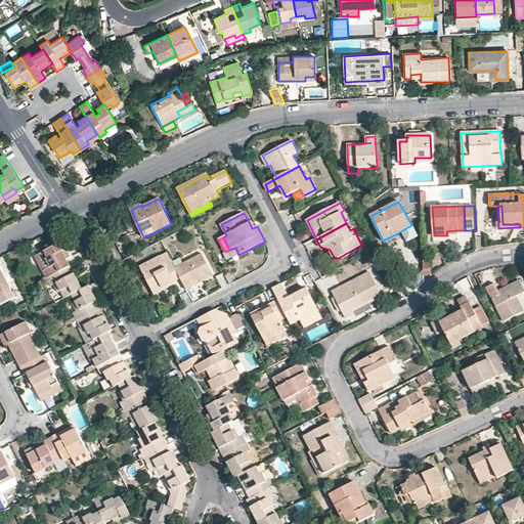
[(35,255),(47,278),(71,266),(68,259),(71,257),(69,253),(62,241),(35,255)]
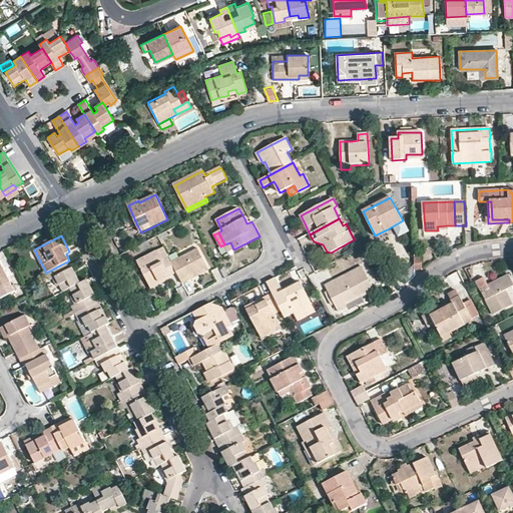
[(228,252),(233,249),(230,242),(224,244),(228,252)]
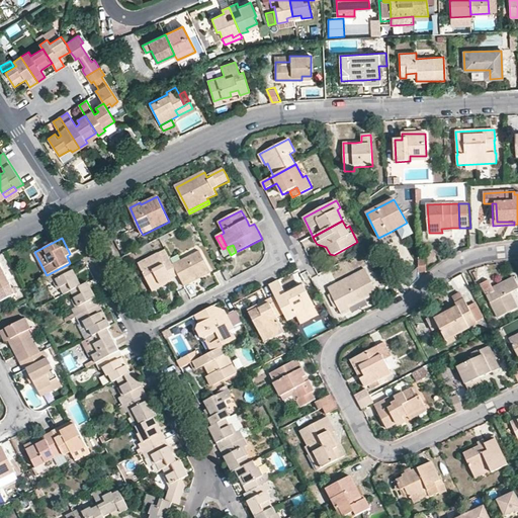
[(179,275),(185,287),(192,282),(191,280),(209,270),(199,251),(173,265),(179,275)]
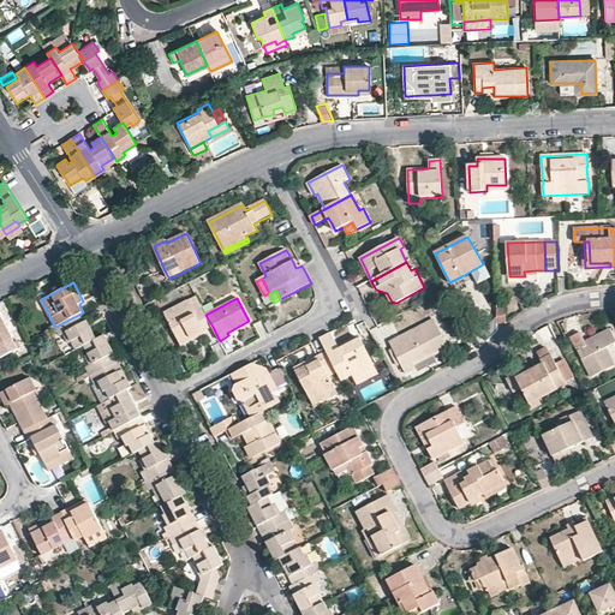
[(206,315),(203,308),(195,312),(189,300),(165,312),(181,347),(192,341),(191,338),(204,332),(213,327),(206,315)]
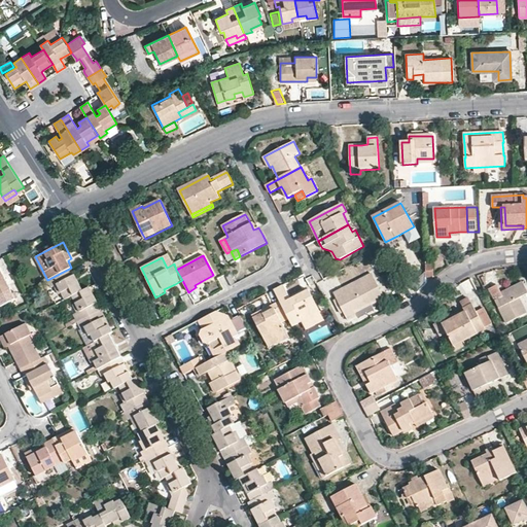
[(0,267),(0,306),(0,307),(16,299),(0,267)]
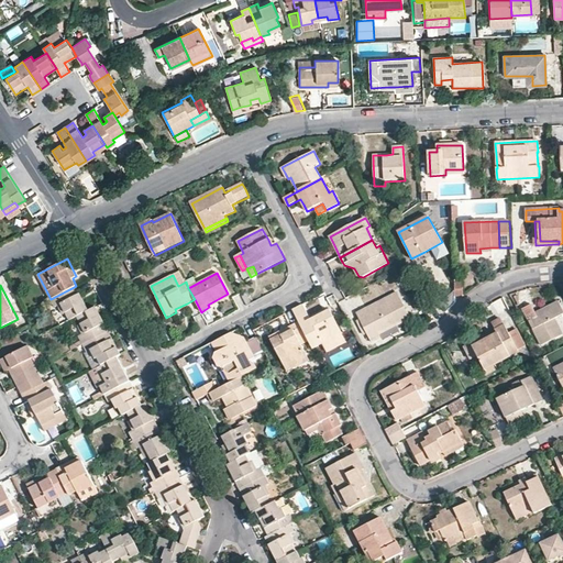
[(76,286),(51,299),(55,307),(59,305),(64,313),(66,312),(70,319),(77,316),(89,310),(81,296),(76,286)]
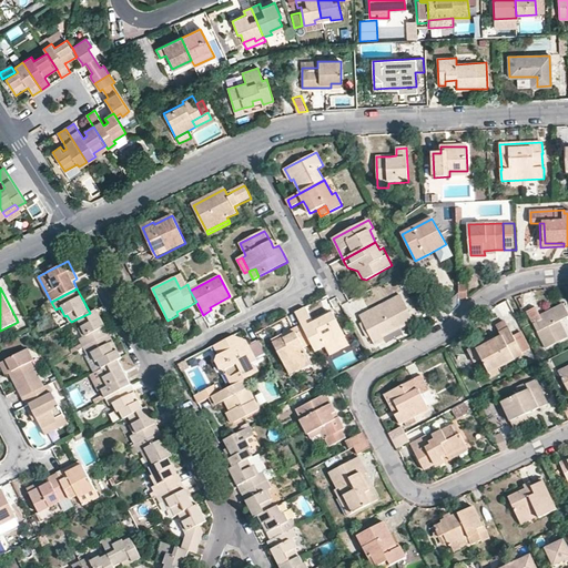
[(210,307),(211,310),(217,307),(232,300),(230,296),(210,307)]
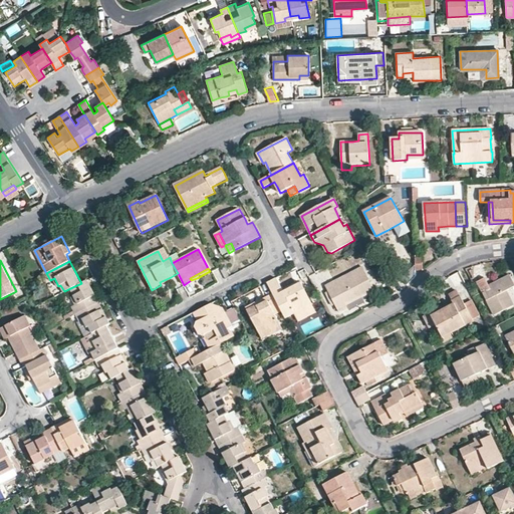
[(336,286),(335,282),(331,285),(326,287),(339,313),(348,308),(347,305),(375,290),(362,268),(352,273),(354,276),(336,286)]
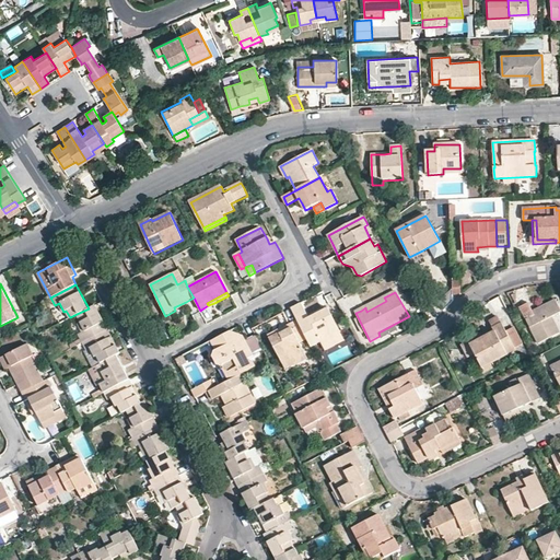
[(384,298),(365,307),(366,312),(386,301),(384,298)]
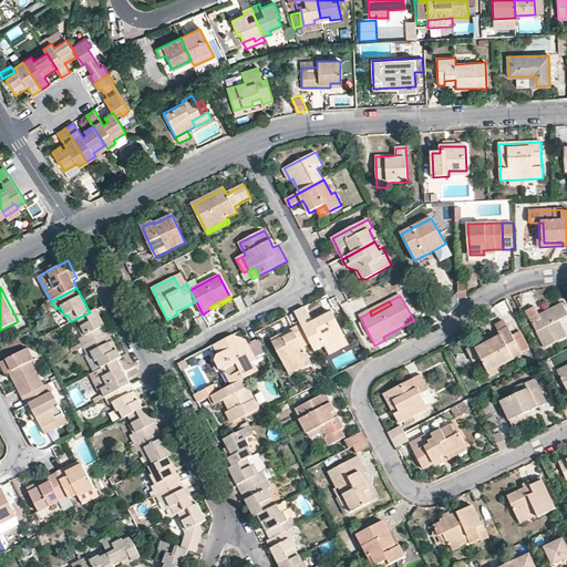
[(535,306),(526,310),(545,348),(566,337),(558,320),(566,315),(566,312),(563,303),(544,312),(539,315),(535,306)]
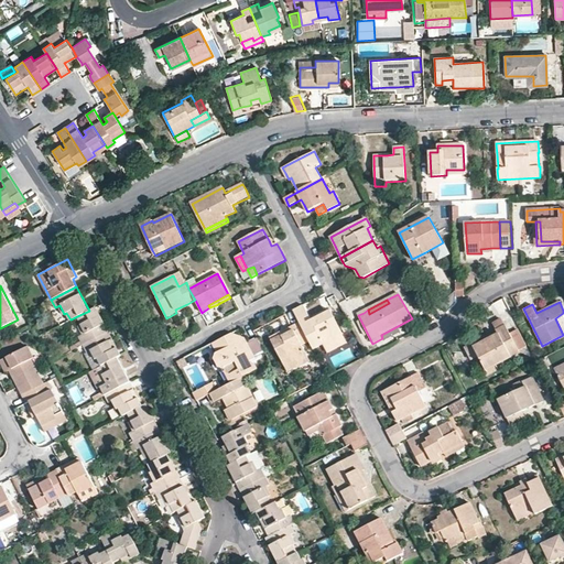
[(303,305),(293,311),(300,323),(310,343),(313,349),(323,344),(328,353),(339,347),(336,339),(344,336),(329,310),(323,314),(311,320),(303,305)]
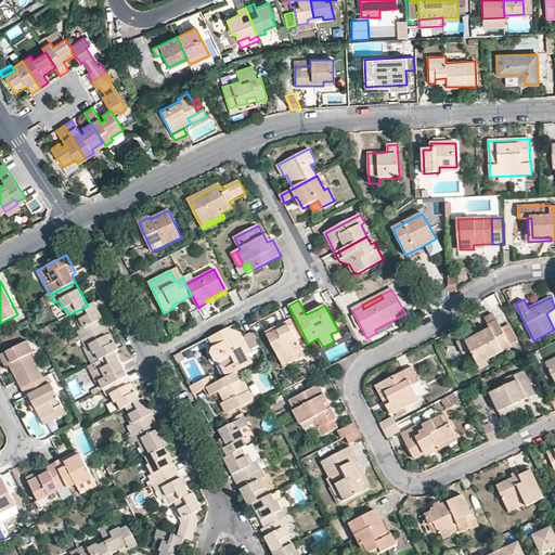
[(101,312),(95,301),(88,306),(76,311),(79,320),(77,320),(81,328),(78,331),(82,339),(107,326),(101,312)]
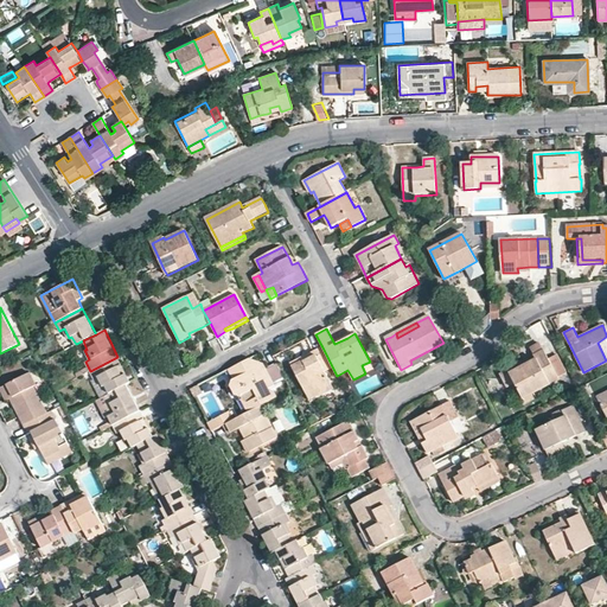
[(549,359),(541,343),(530,347),(536,359),(519,368),(517,363),(513,364),(506,368),(508,370),(516,384),(523,398),(560,379),(558,377),(549,359)]
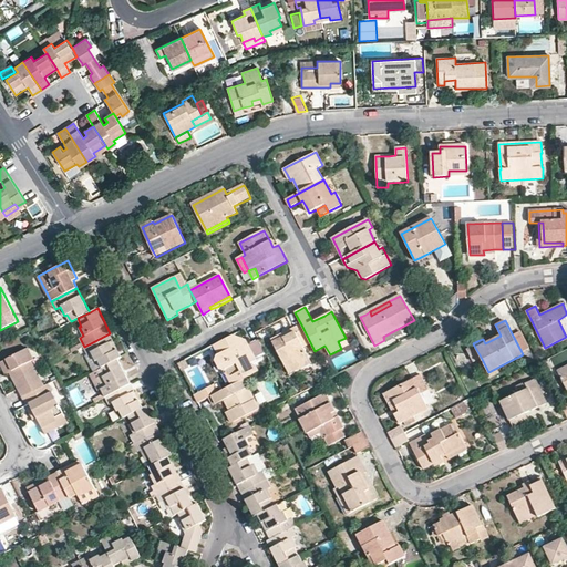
[(311,344),(301,325),(297,327),(294,329),(296,331),(284,338),(282,334),(272,339),(290,373),(299,369),(297,362),(308,357),(303,348),(311,344)]
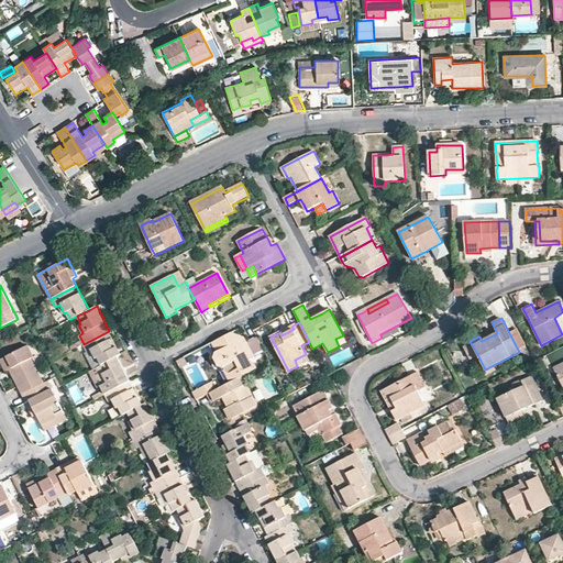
[(294,329),(291,327),(280,332),(282,335),(294,329)]
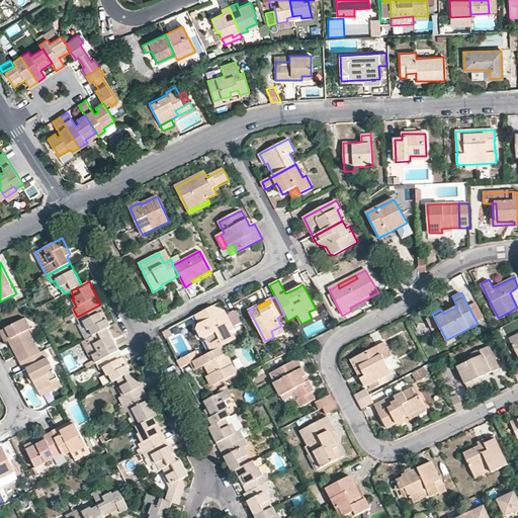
[(485,319),(477,303),(468,307),(477,322),(485,319)]
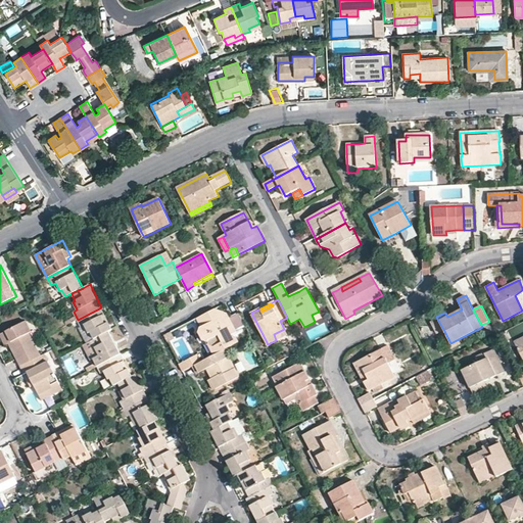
[(106,317),(101,307),(78,320),(81,327),(85,325),(89,333),(91,332),(94,339),(109,331),(112,330),(106,317)]
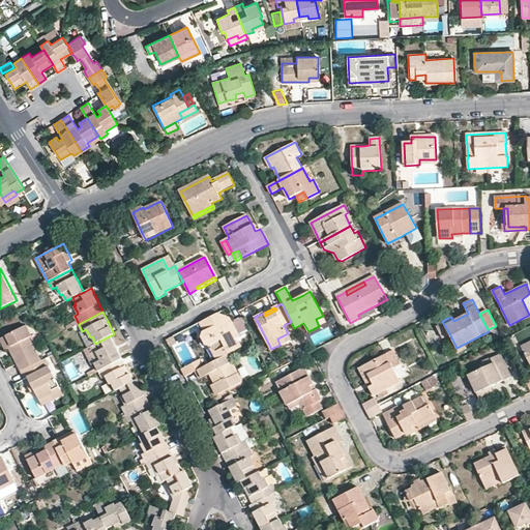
[(249,331),(242,317),(233,321),(231,317),(224,321),(218,313),(210,317),(207,319),(211,327),(204,331),(202,336),(206,345),(210,346),(216,359),(228,354),(242,347),(240,342),(236,341),(235,339),(249,331)]
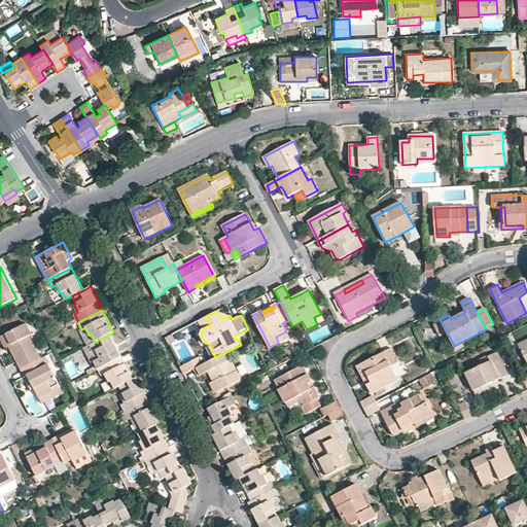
[(230,315),(217,311),(222,319),(230,315)]
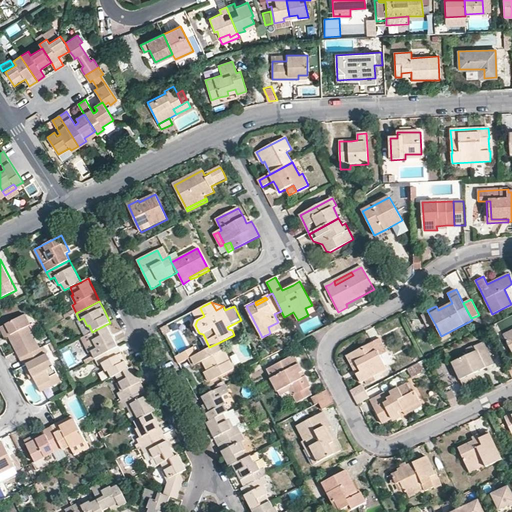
[(315,312),(312,305),(305,308),(308,315),(315,312)]
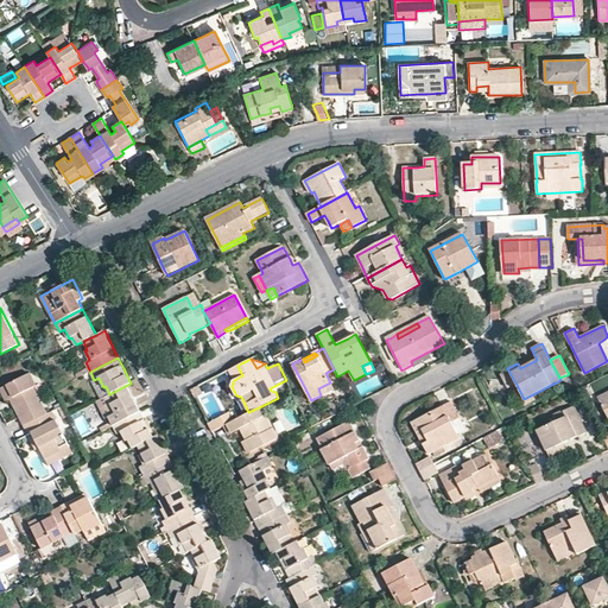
[(242,375),(238,366),(229,369),(234,380),(242,375)]
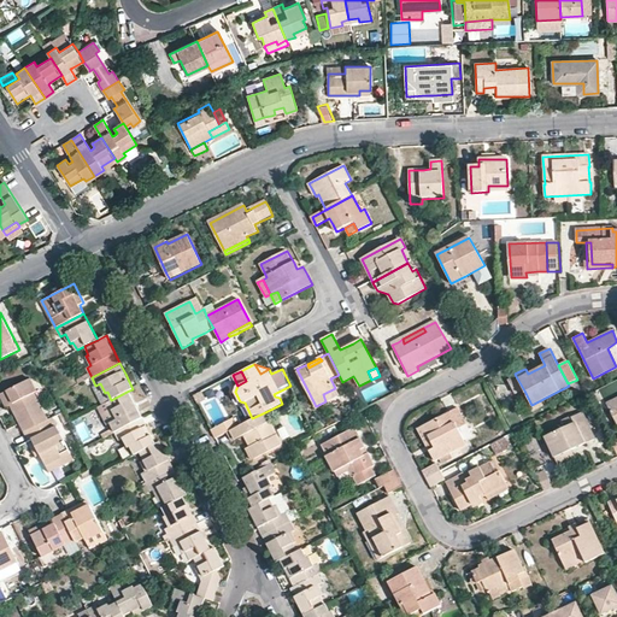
[(524,391),(516,376),(509,381),(516,394),(524,391)]
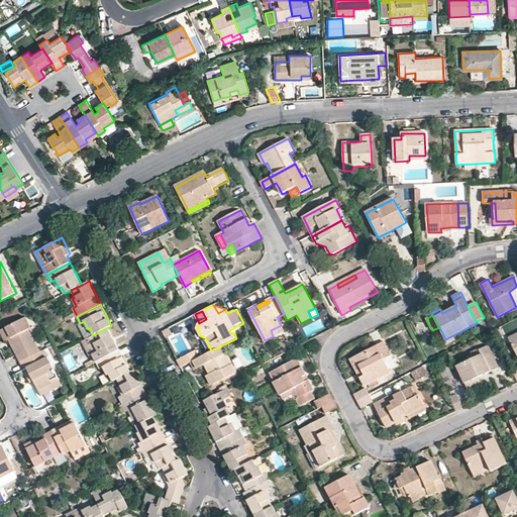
[(11,344),(20,362),(39,351),(28,329),(31,328),(26,317),(6,327),(12,337),(9,339),(11,344)]
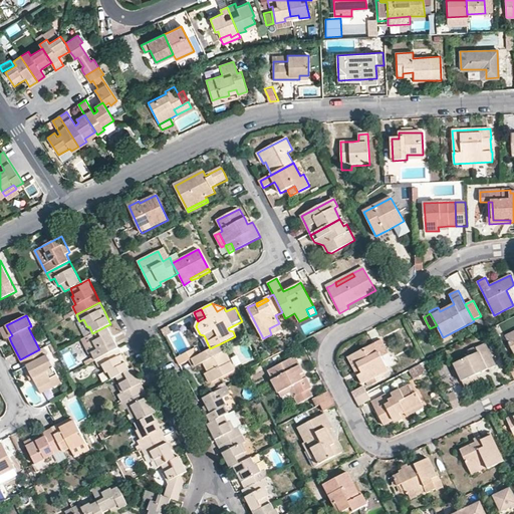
[(283,330),(279,323),(269,328),(271,334),(272,335),(283,330)]
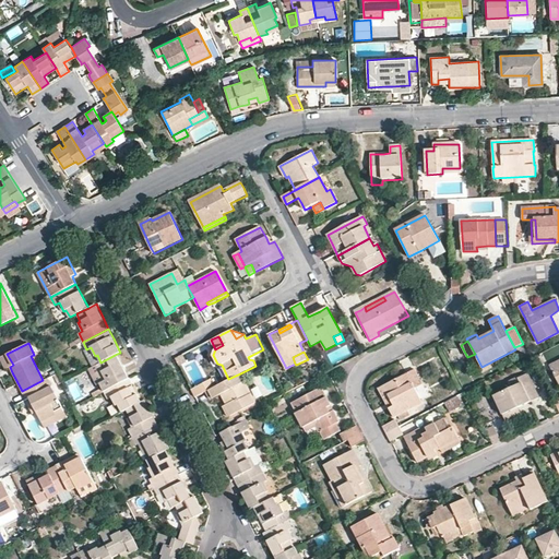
[(0,359),(6,369),(10,367),(13,365),(7,354),(0,357),(0,359)]
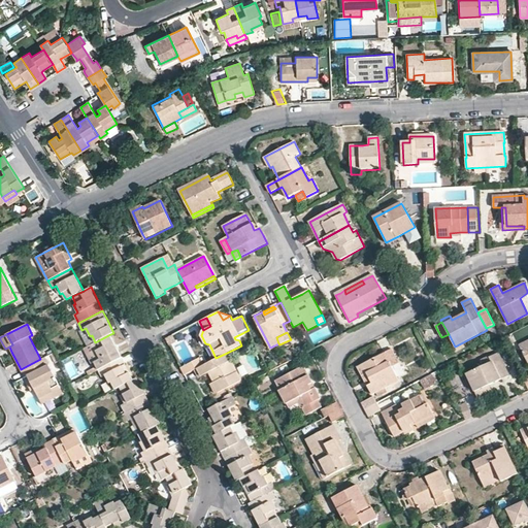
[(110,334),(95,342),(92,343),(95,351),(93,352),(97,360),(94,362),(98,369),(122,357),(119,350),(110,334)]
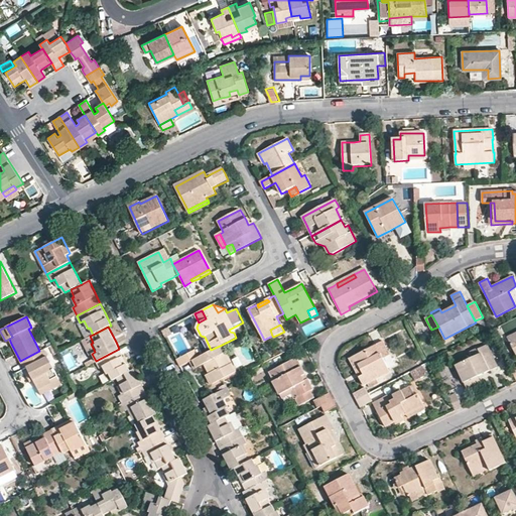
[(169,327),(162,331),(165,338),(173,335),(169,327)]
